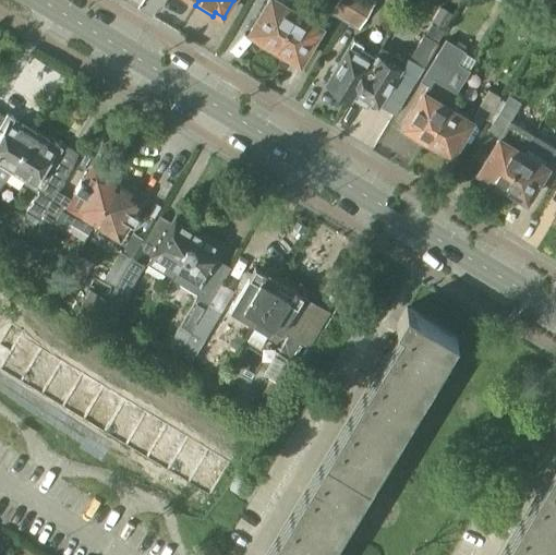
[(275,0),(272,0),(251,34),(260,39),(257,43),(274,52),(298,13),(275,0)]
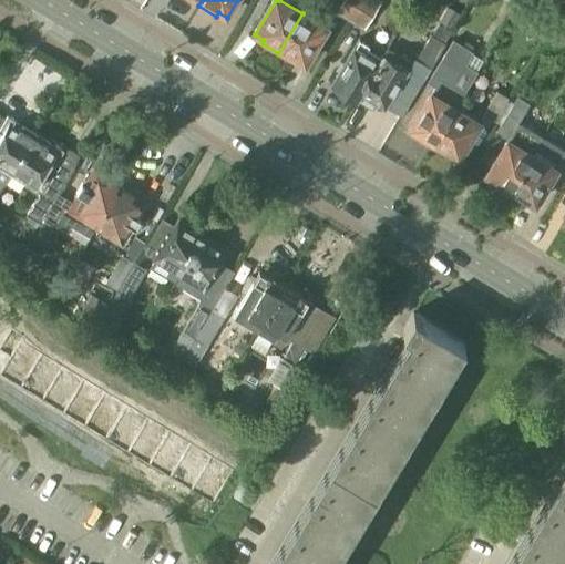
[(382,6),(372,0),(349,0),(339,17),(367,33),(382,6)]
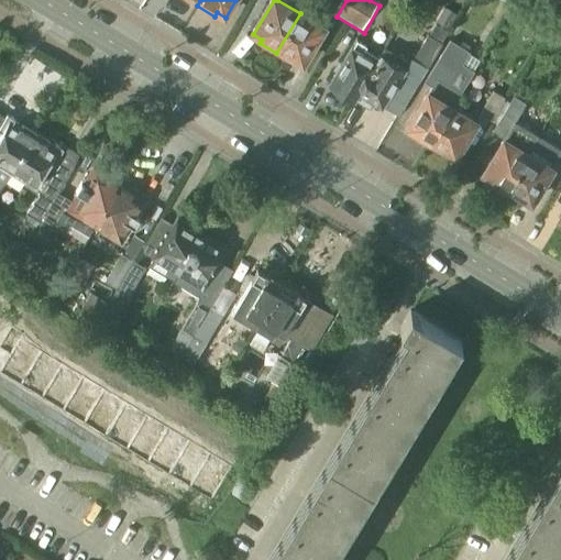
[(300,13),(276,53),(293,64),(295,59),(304,65),(326,29),(300,13)]
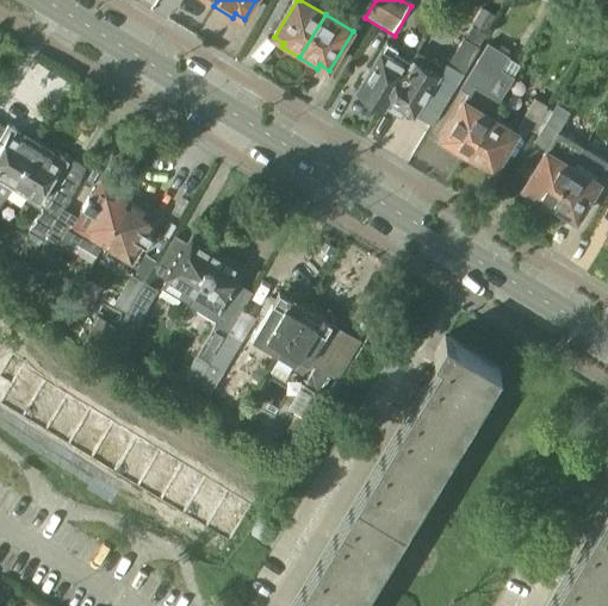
[(464,41),(450,64),(464,74),(476,55),(479,49),(477,48),(485,36),(473,29),(466,41),(464,41)]
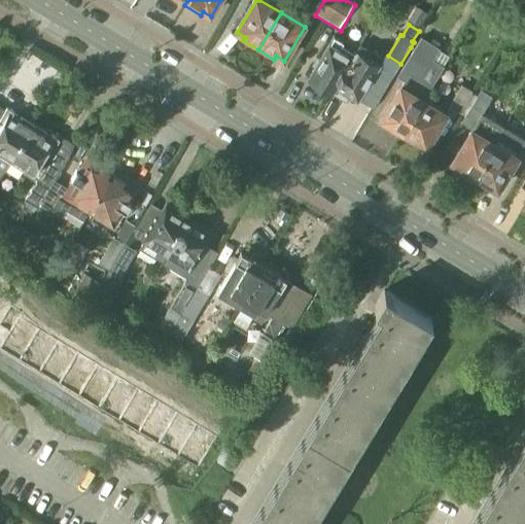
[(345,44),(336,38),(310,80),(331,94),(353,58),(341,50),(345,44)]
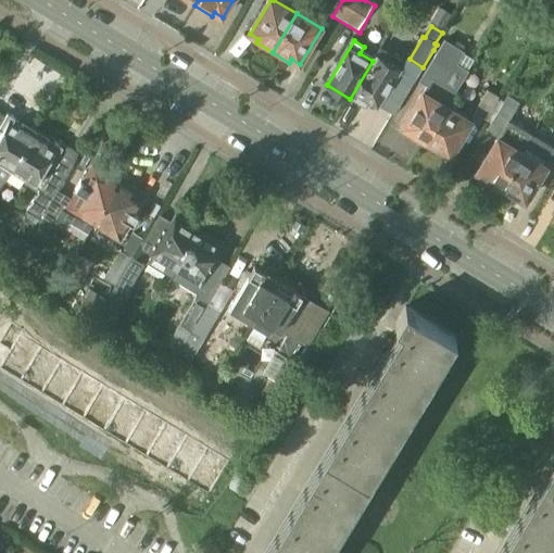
[(377,54),(373,61),(350,99),(366,109),(369,102),(378,108),(405,62),(394,55),(390,62),(377,54)]
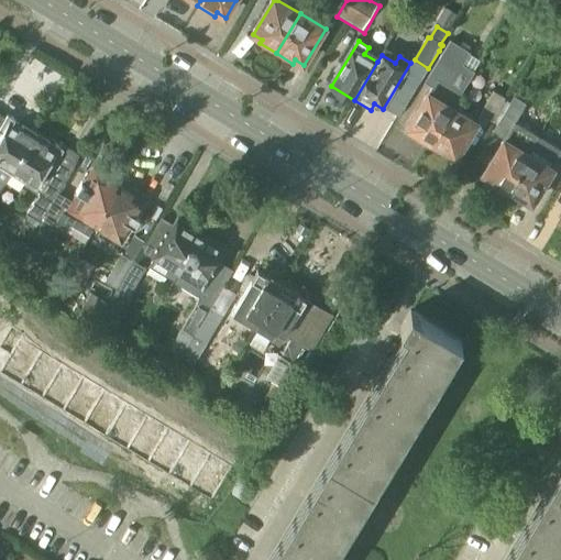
[(430,146),(453,109),(461,96),(459,95),(464,86),(443,73),(433,87),(409,129),(417,133),(415,136),(430,146)]
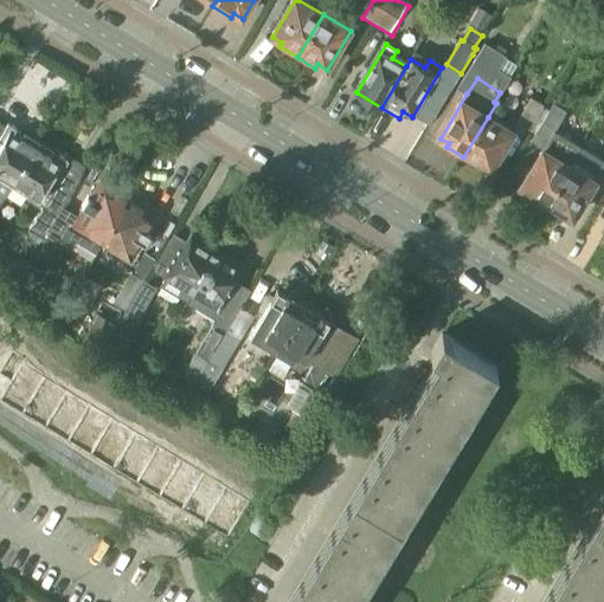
[(531,133),(532,131),(547,108),(532,98),(516,123),(531,133)]
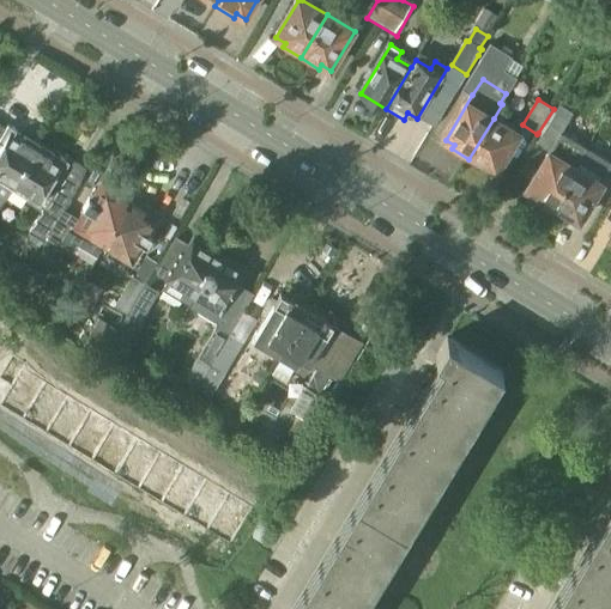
[(552,209),(588,150),(561,134),(568,122),(555,114),(542,136),(555,145),(528,190),(537,195),(534,199),(552,209)]
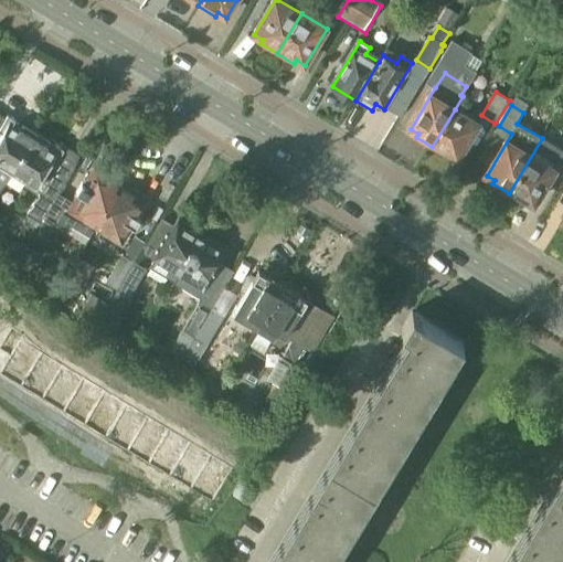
[(458,158),(479,124),(455,109),(432,147),(448,157),(450,152),(458,158)]
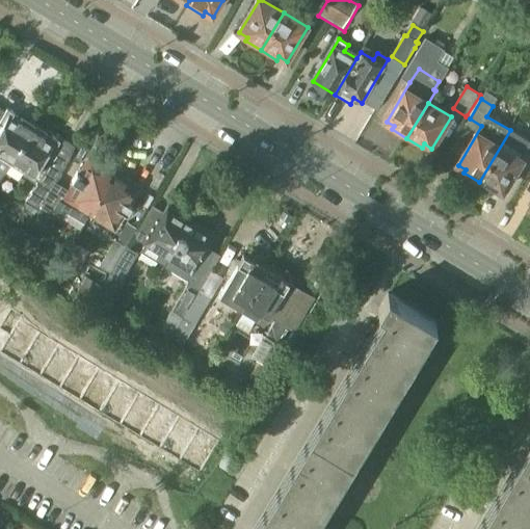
[(0,108),(0,167),(8,173),(12,166),(35,127),(22,118),(21,121),(15,117),(16,115),(8,110),(6,113),(0,110),(1,109),(0,108)]
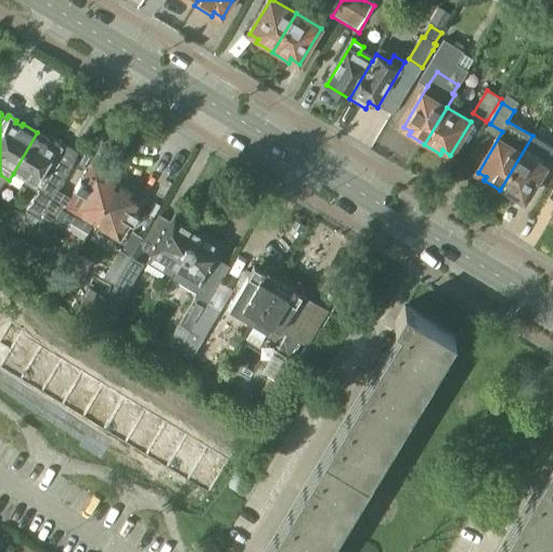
[(37,132),(13,174),(36,188),(51,163),(55,165),(64,150),(56,144),(54,146),(49,143),(50,140),(37,132)]
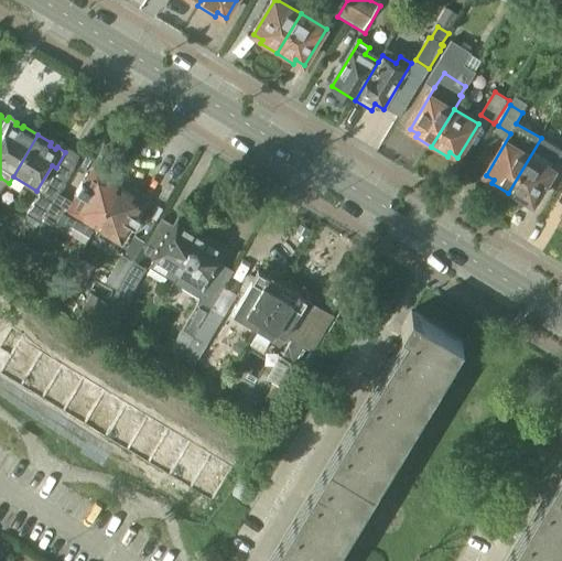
[(561,151),(541,138),(508,193),(523,203),(526,200),(533,204),(559,162),(561,164),(561,151)]
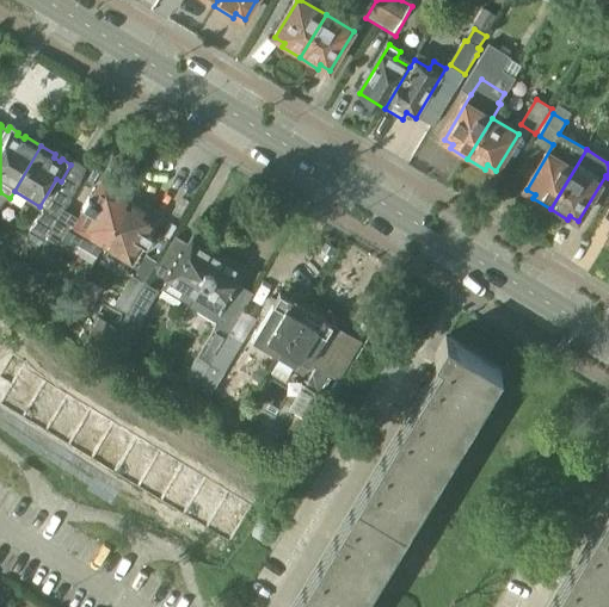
[(72,227),(61,246),(67,249),(71,251),(73,251),(75,248),(78,247),(98,259),(106,247),(109,242),(134,202),(115,191),(115,192),(105,186),(98,198),(93,196),(82,214),(87,217),(79,230),(77,229),(72,227)]
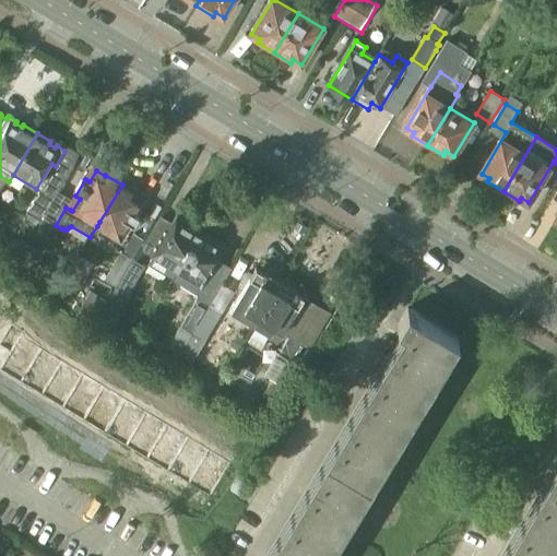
[(99,222),(97,226),(121,240),(128,228),(132,231),(143,213),(139,211),(145,200),(137,194),(138,194),(122,185),(99,222)]
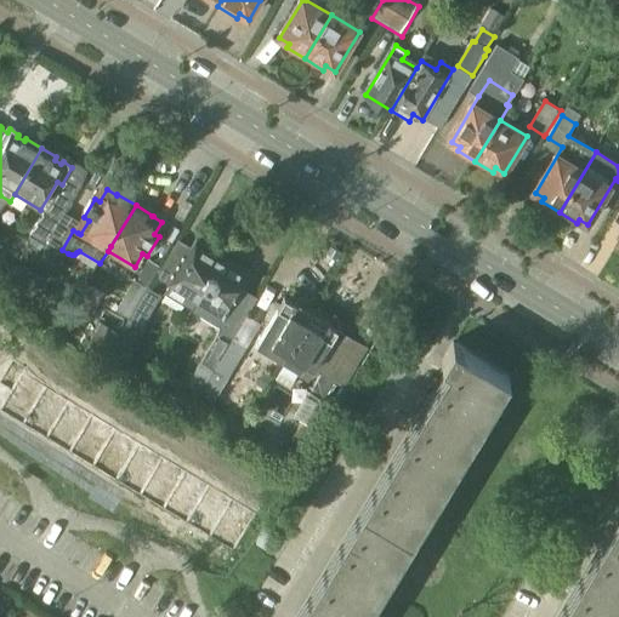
[(45,213),(30,238),(44,247),(60,222),(45,213)]
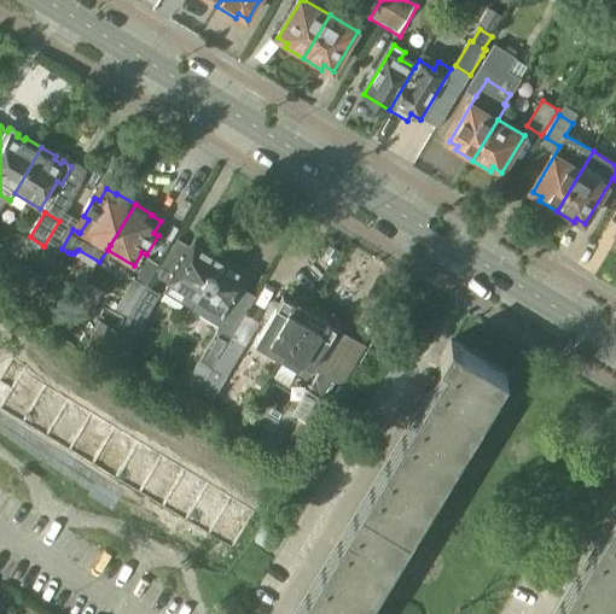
[(59,221),(44,246),(45,246),(47,263),(51,264),(62,249),(73,229),(59,221)]
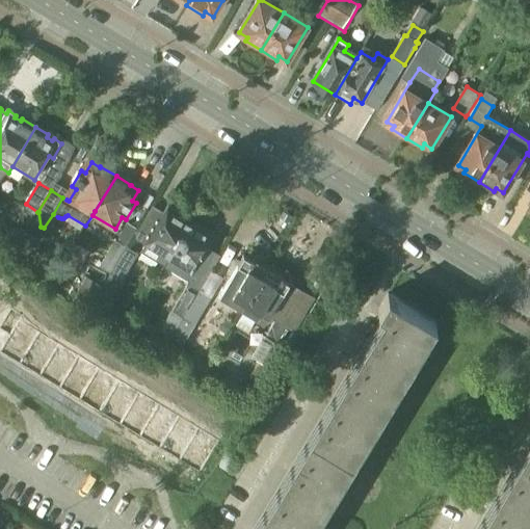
[(167,212),(142,254),(166,267),(175,252),(193,222),(188,219),(188,220),(169,208),(166,212),(167,212)]
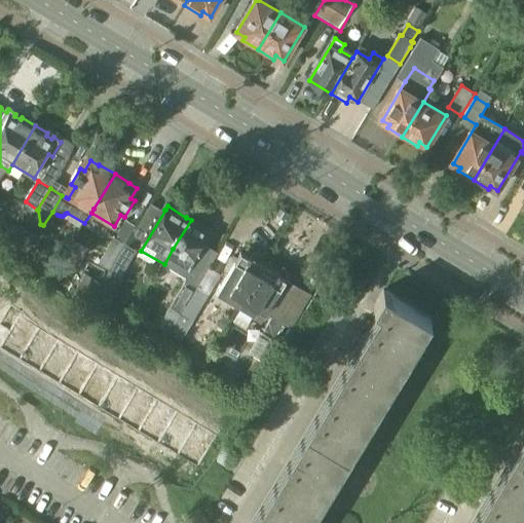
[(173,249),(164,264),(186,277),(211,237),(214,233),(194,222),(191,220),(173,249)]
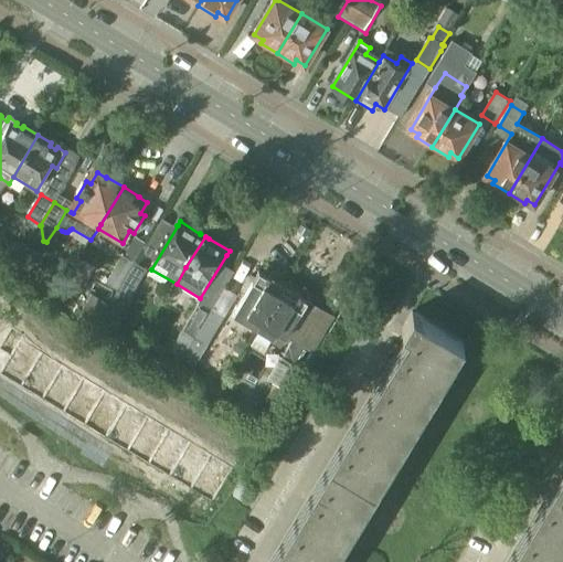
[(28,248),(19,265),(30,272),(39,255),(28,248)]
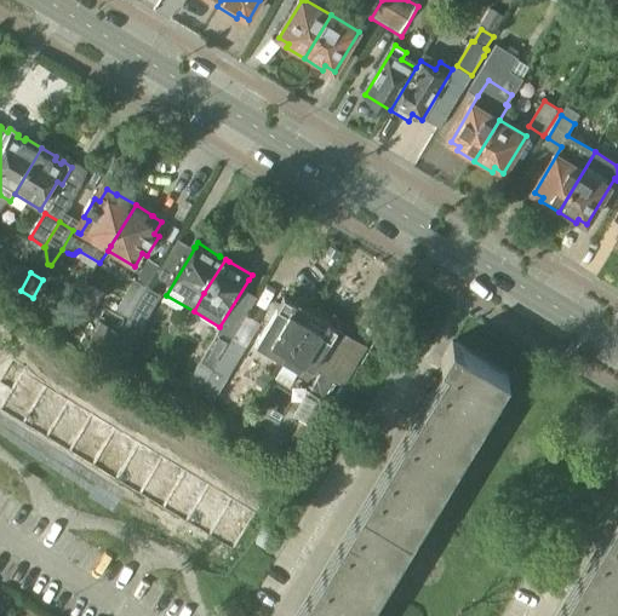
[(136,282),(116,312),(130,321),(149,291),(136,282)]
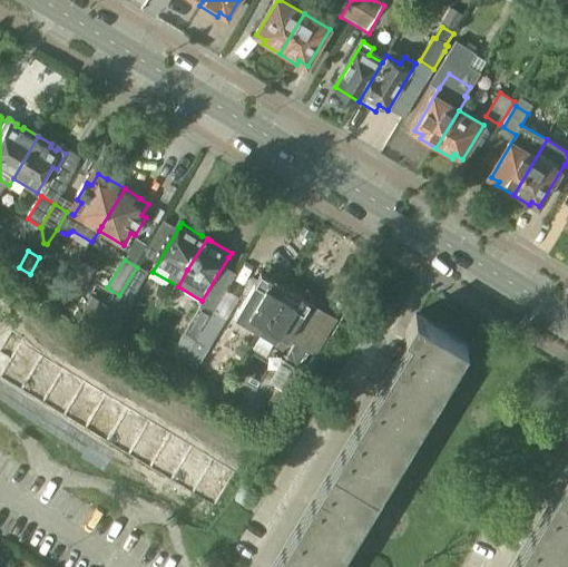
[(119,295),(113,308),(123,314),(129,302),(131,303),(149,274),(137,267),(119,295)]
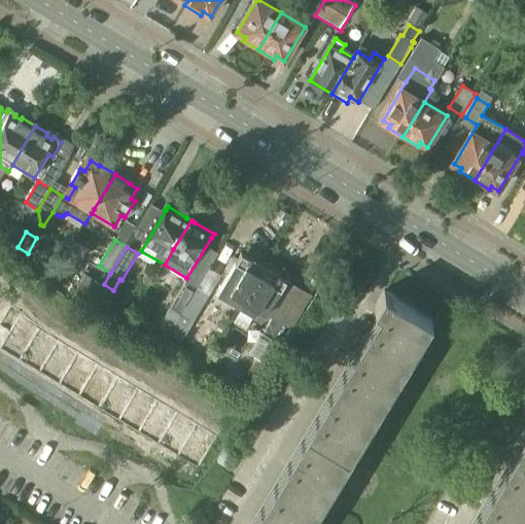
[(226,279),(221,287),(230,292),(226,299),(241,308),(247,298),(267,266),(251,256),(251,257),(249,256),(249,258),(242,254),(237,263),(233,260),(225,273),(223,277),(226,279)]
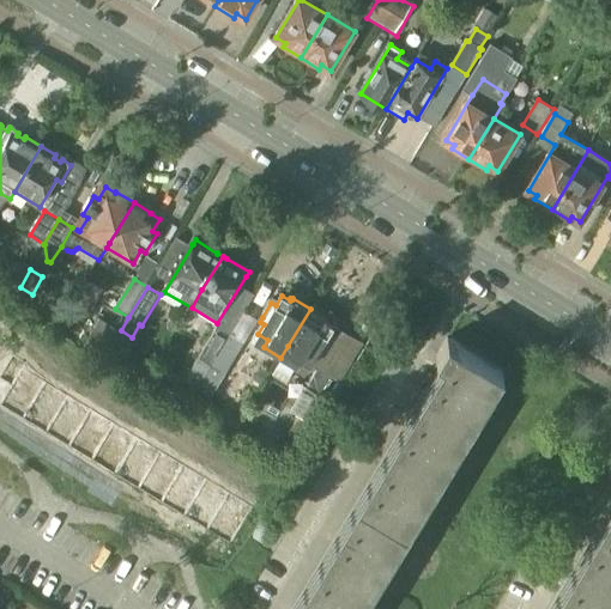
[(285,360),(276,376),(286,384),(295,371),(304,377),(316,357),(320,359),(322,355),(324,355),(332,341),(327,339),(334,327),(327,322),(327,321),(326,320),(327,320),(310,309),(288,346),(280,358),(285,360)]
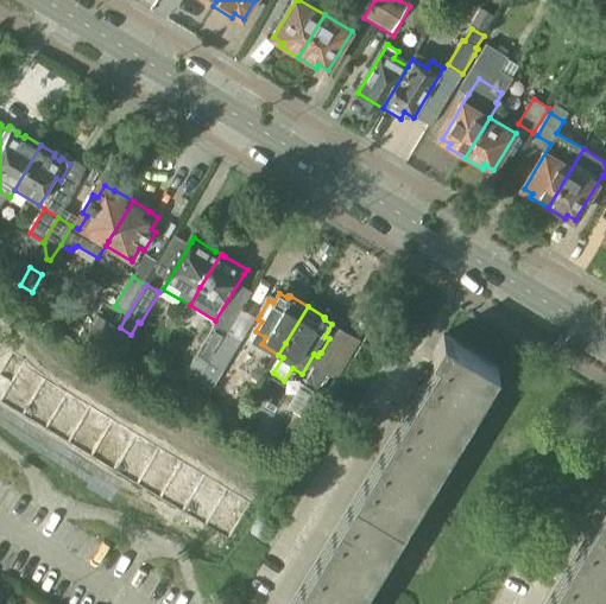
[(216,326),(184,380),(196,387),(228,334),(216,326)]
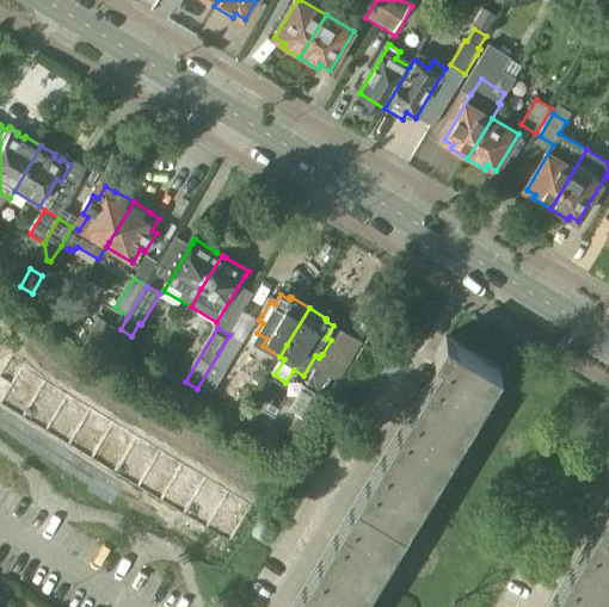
[(229,335),(197,389),(211,397),(244,344),(229,335)]
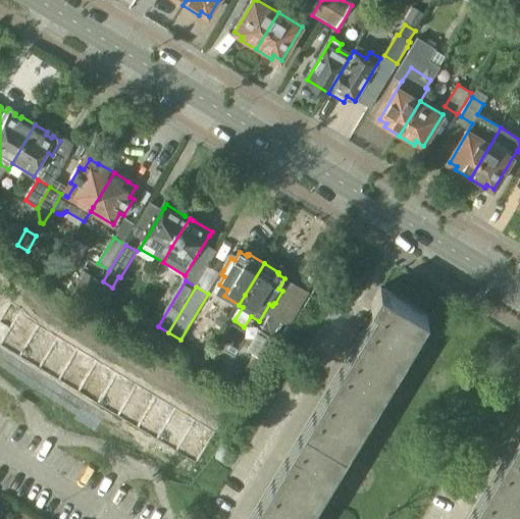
[(307,518),(428,318),(381,290),(372,306),(381,312),(256,518),(307,518)]
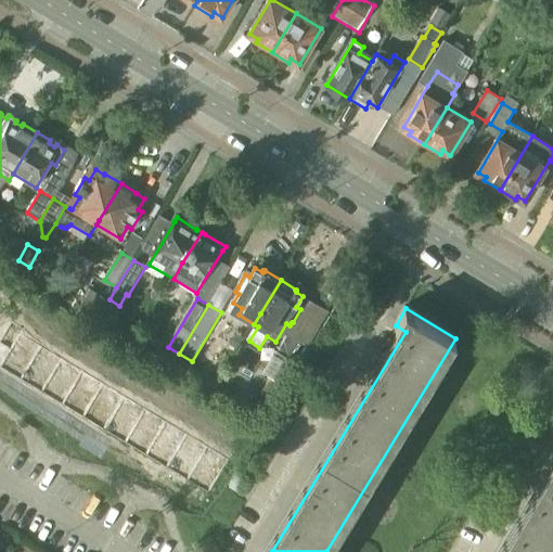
[(288,336),(275,359),(286,367),(299,344),(288,336)]
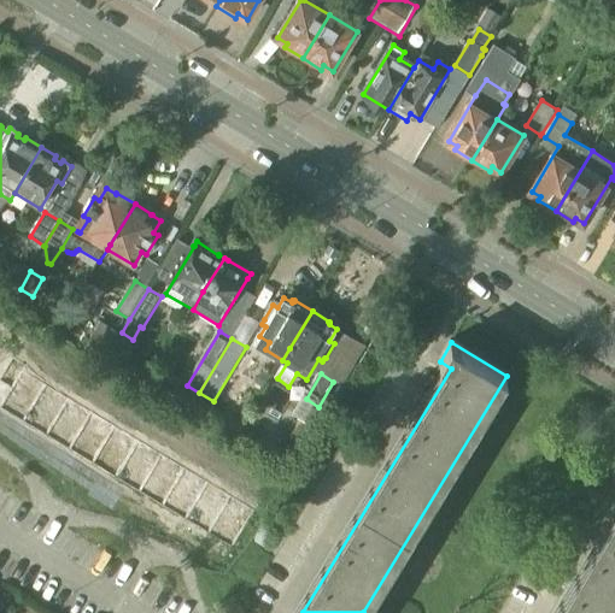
[(300,422),(291,438),(303,447),(312,430),(300,422)]
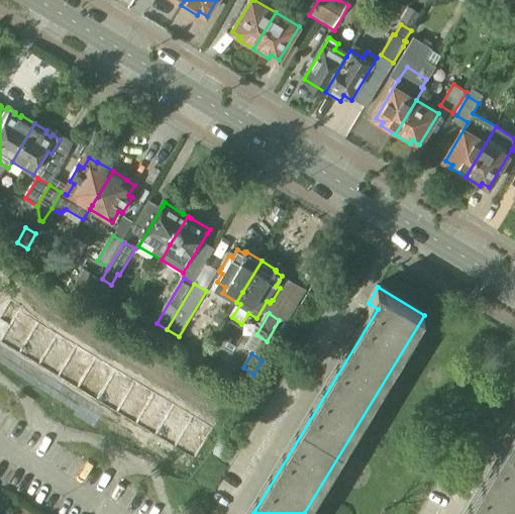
[(514,440),(471,513),(514,513),(514,440)]
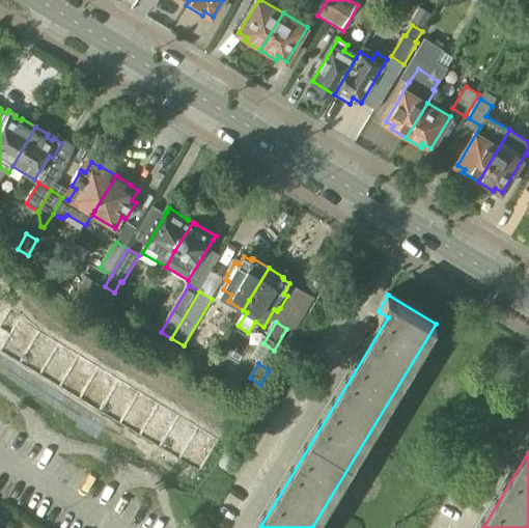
[(228,472),(235,462),(227,455),(220,467),(228,472)]
